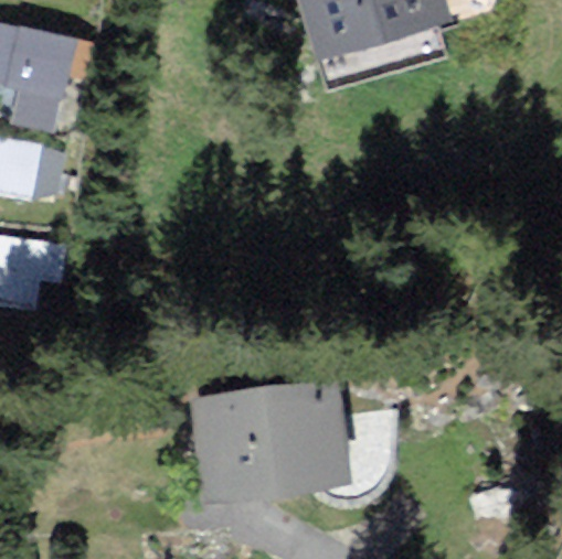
[(296,0),(316,63),(448,22),(441,0),(296,0)]
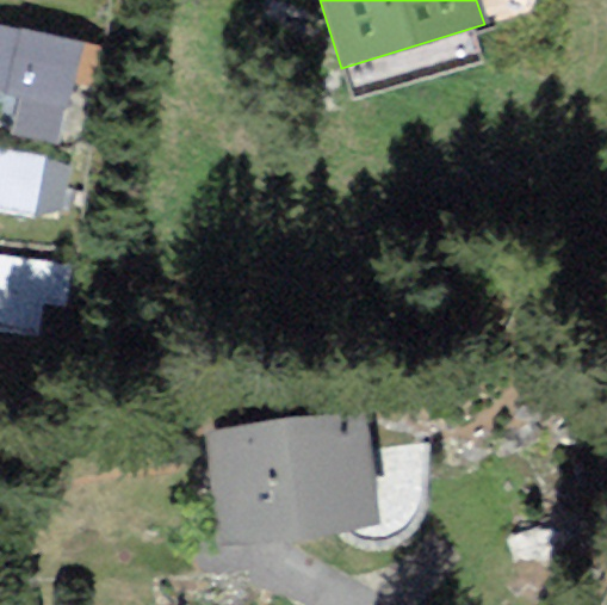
[(0,86),(32,93),(25,128),(63,136),(84,37),(0,19),(0,86)]
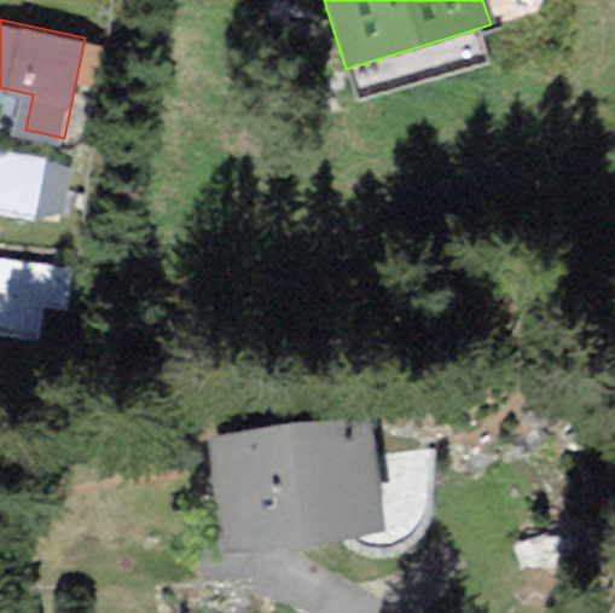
[(0,207),(35,214),(47,161),(0,150),(0,207)]
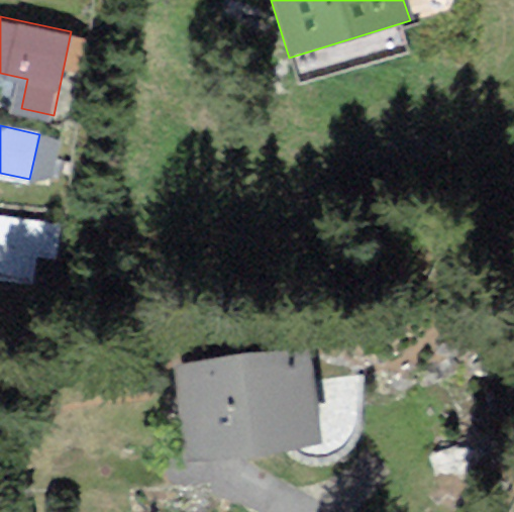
[(0,275),(47,279),(50,218),(0,214),(0,275)]
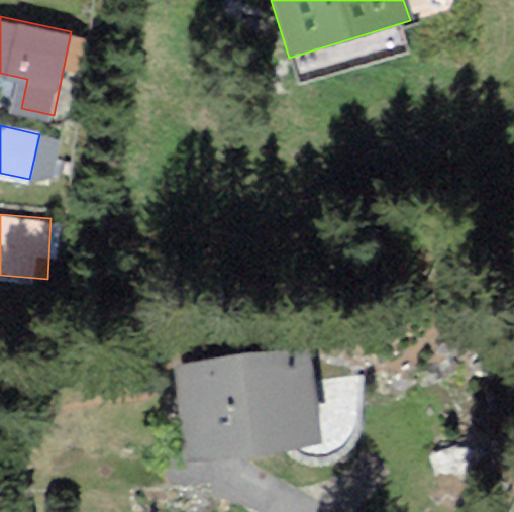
[(320,439),(307,346),(172,366),(185,458),(320,439)]
